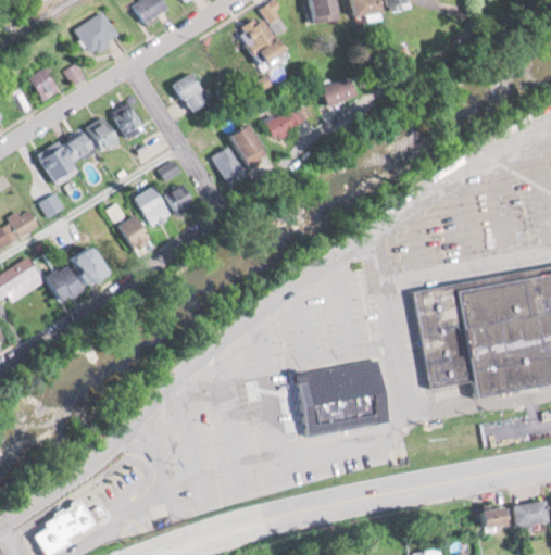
[(135,0),(129,3),(138,22),(166,8),(162,0),(135,0)]
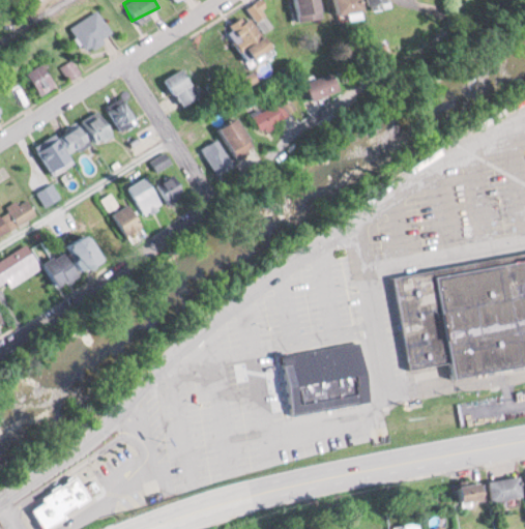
[(253,21),(267,13),(261,0),(255,0),(245,5),(250,13),(224,26),(240,61),(251,56),(250,54),(265,47),(253,21)]
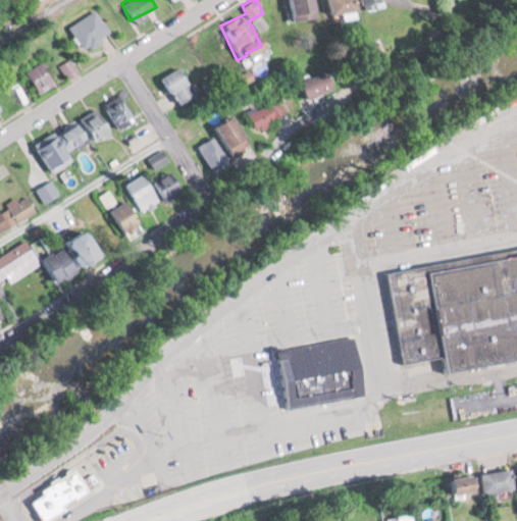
[(282,0),(287,21),(315,16),(311,0),(282,0)]
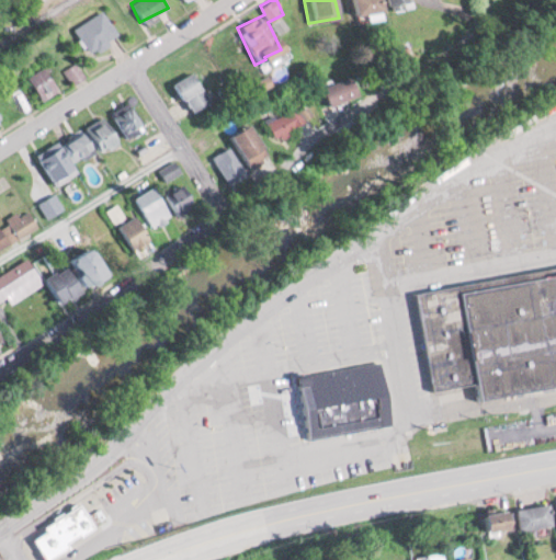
[(347,0),(347,13),(376,13),(375,0),(347,0)]
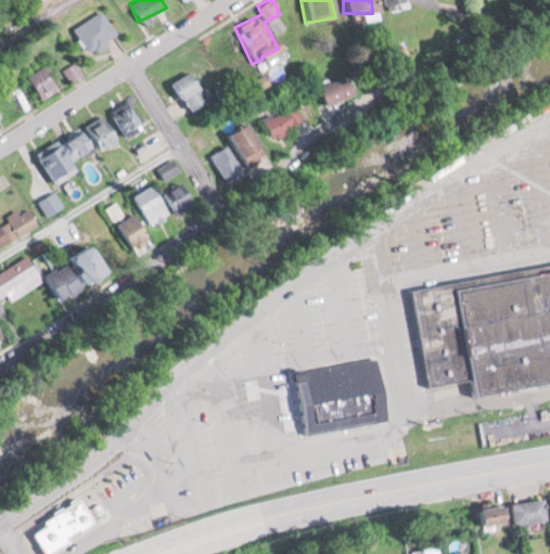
[(73,28),(86,52),(117,36),(104,11),(73,28)]
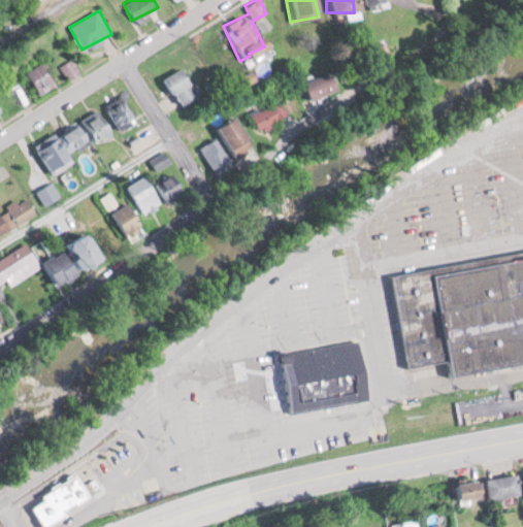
[(64,66),(71,77),(83,71),(76,59),(64,66)]
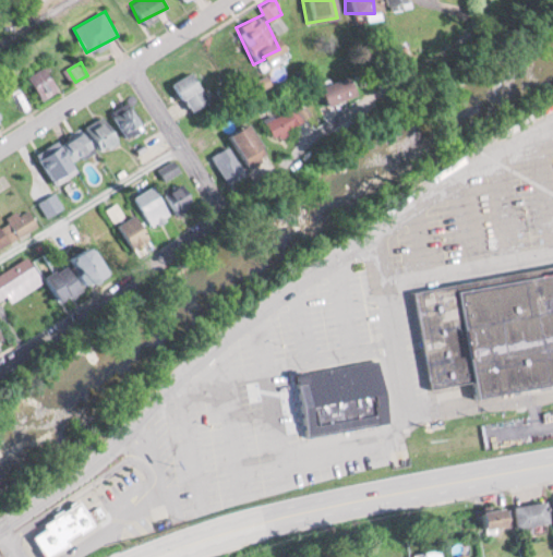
[(26,77),(38,100),(60,88),(48,65),(26,77)]
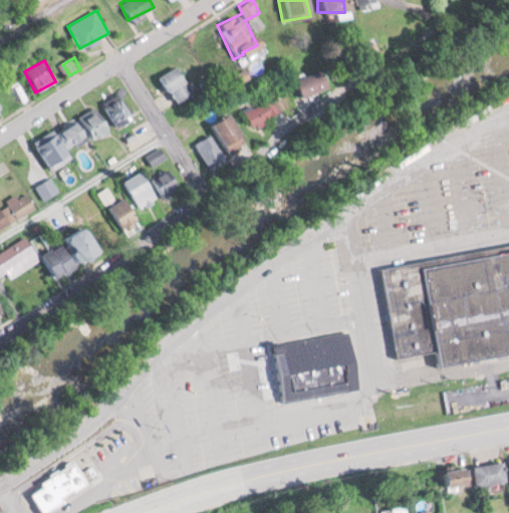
[(172,103),(192,93),(178,65),(158,75),(172,103)]
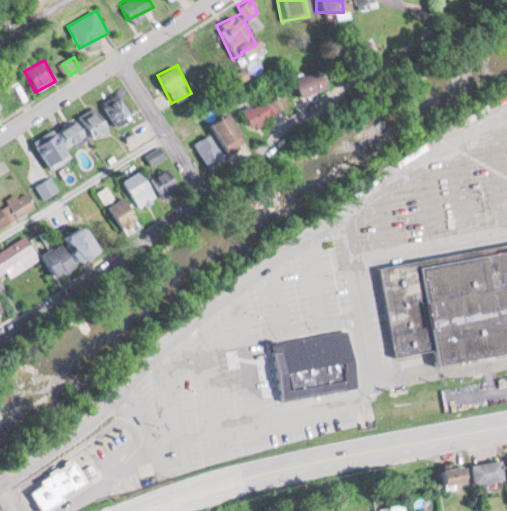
[(295,81),(301,97),(327,87),(320,71),(295,81)]
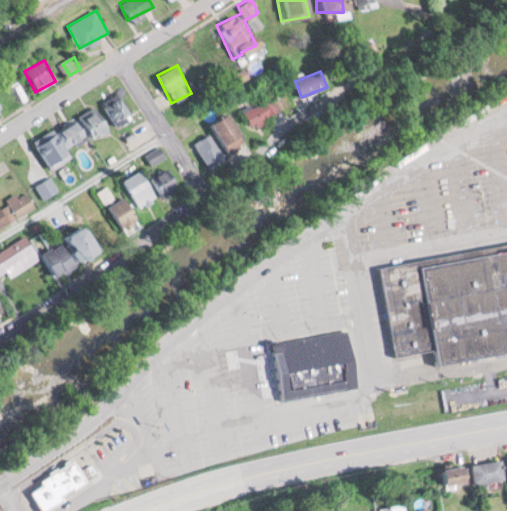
[(254,129),(283,110),(273,95),(244,114),(254,129)]
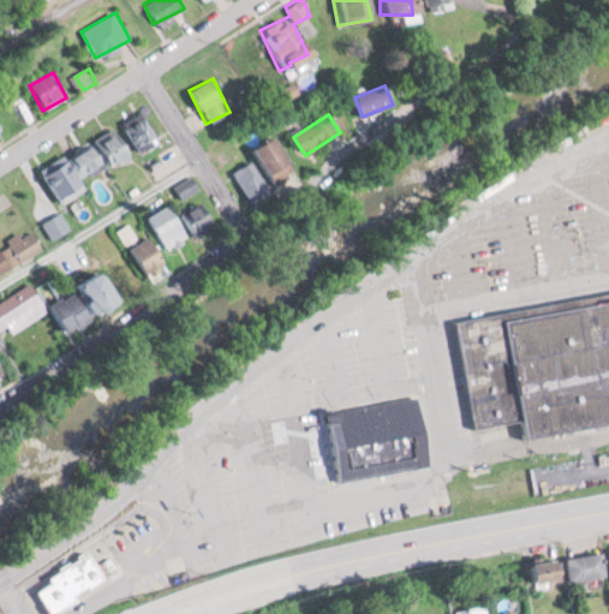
[(148,135),(150,124),(141,121),(138,132),(148,135)]
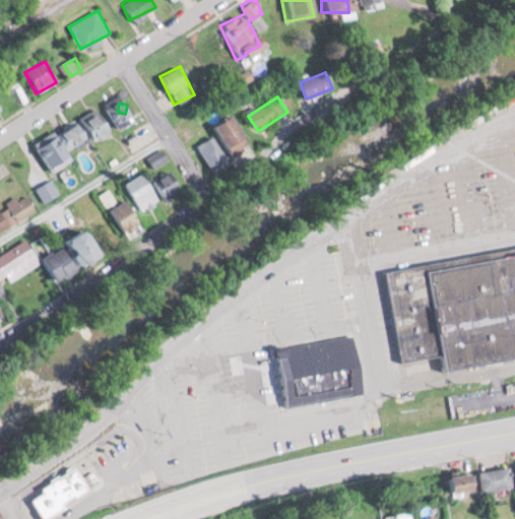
[(49,172),(74,158),(70,152),(112,131),(100,109),(35,143),(49,172)]
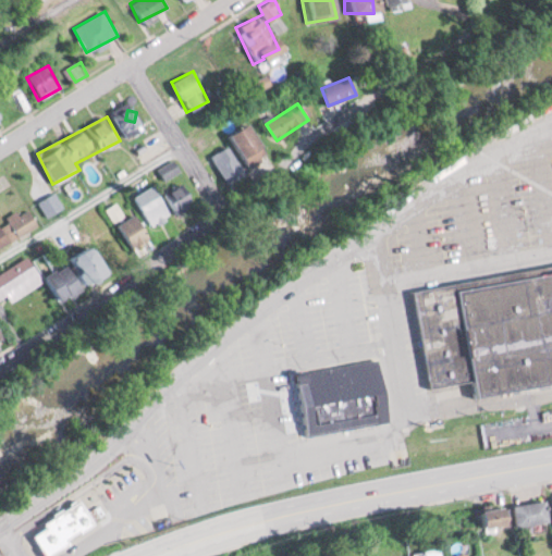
[(227,135),(246,170),(267,158),(247,123),(227,135)]
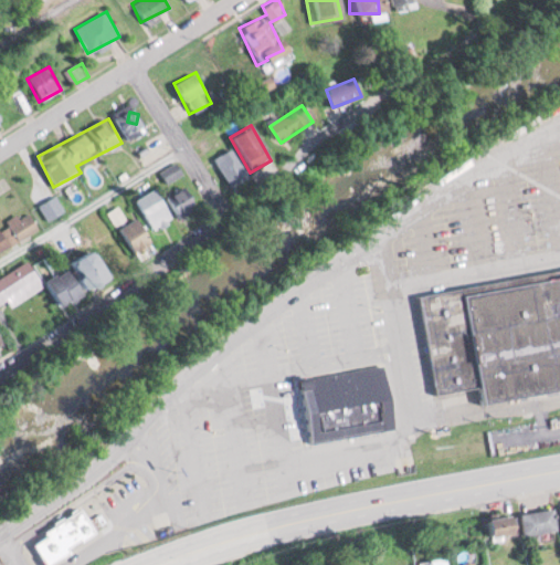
[(246,174),(229,149),(217,158),(233,184),(246,174)]
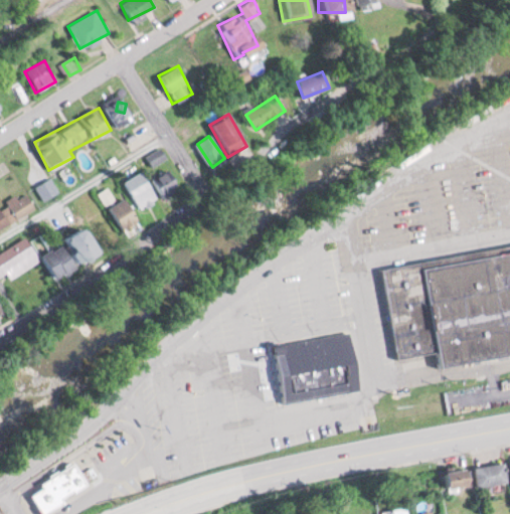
[(139,209),(179,187),(168,167),(147,179),(143,171),(123,182),(139,209)]
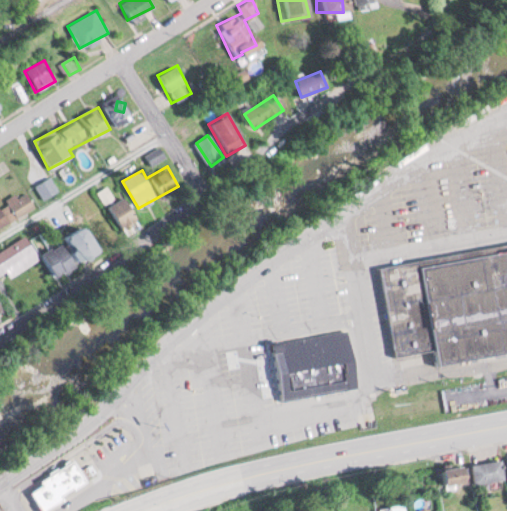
[(107,209),(124,231),(140,218),(122,197),(107,209)]
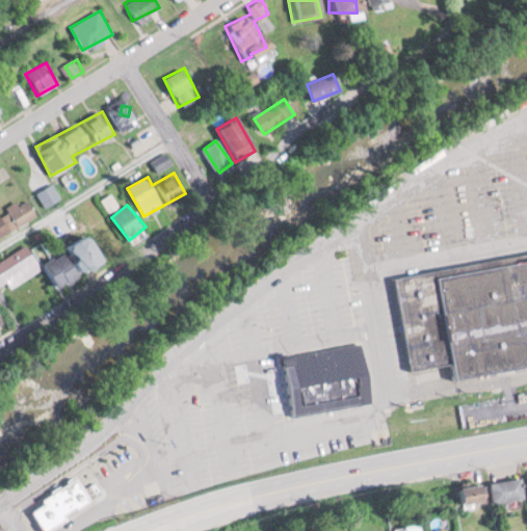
[(32,247),(0,261),(0,286),(10,282),(12,285),(45,270),(52,287),(101,266),(91,245),(86,248),(81,236),(58,245),(62,255),(40,264),(32,247)]
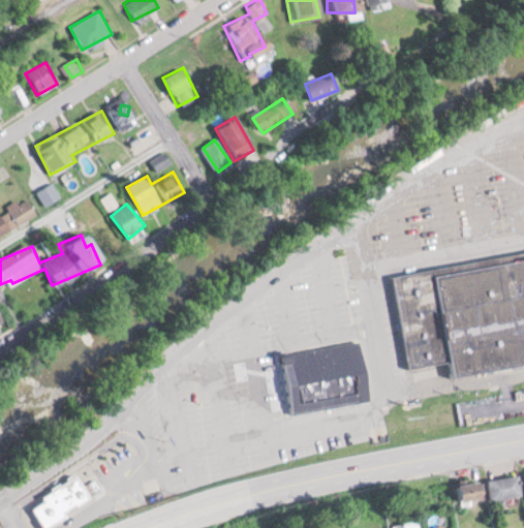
[(435,274),(523,257),(523,364),(451,379),(435,274)]
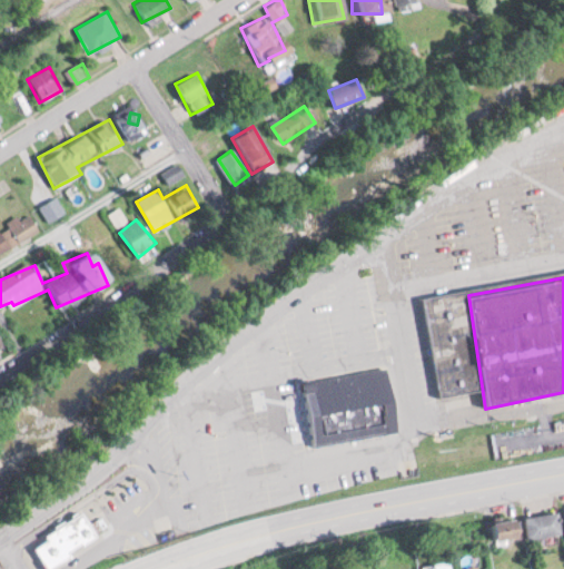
[(468,295),(424,303),(439,392),(482,385),(468,295)]
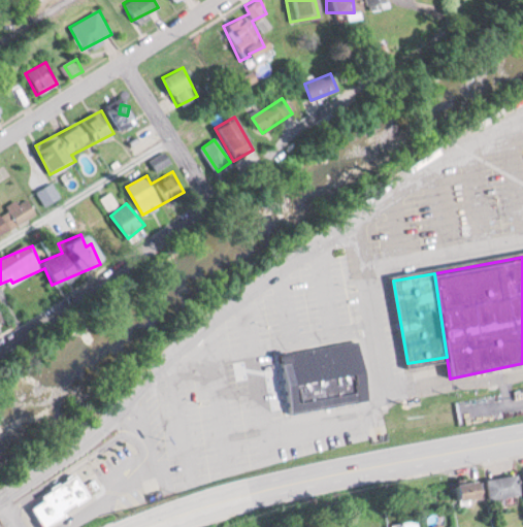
[(283,356),(363,340),(372,392),(291,405),(283,356)]
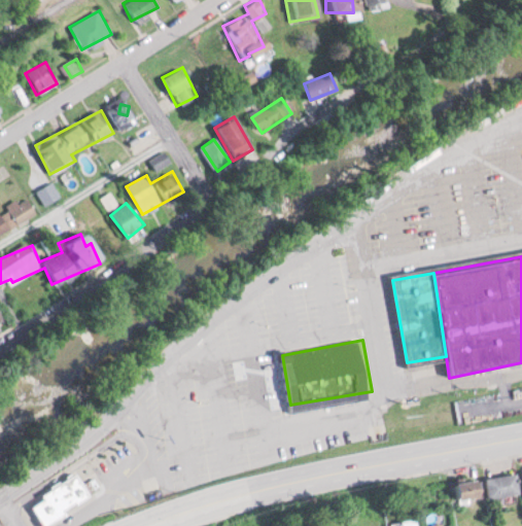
[(43,495),(75,471),(92,494),(79,503),(77,501),(66,510),(69,513),(50,525),(46,525),(34,507),(45,499),(43,495)]
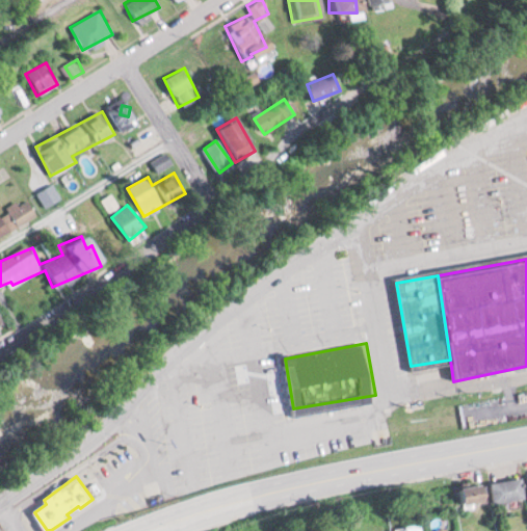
[(493,482),(523,476),(526,496),(496,502),(493,482)]
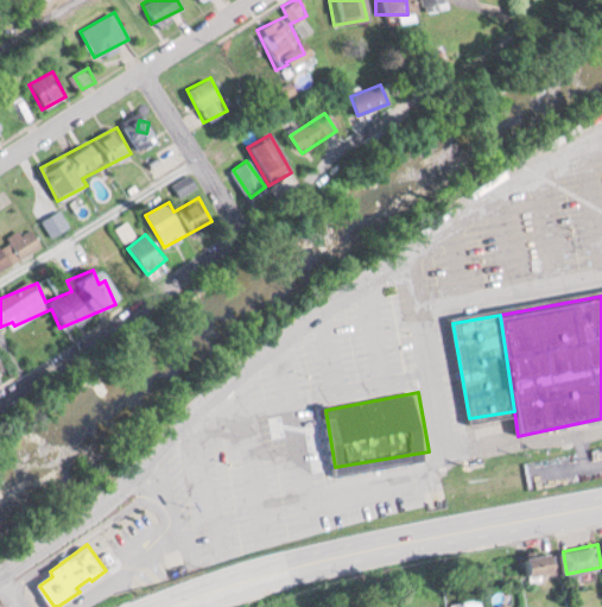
[(525,557),(549,552),(552,571),(528,576),(525,557)]
